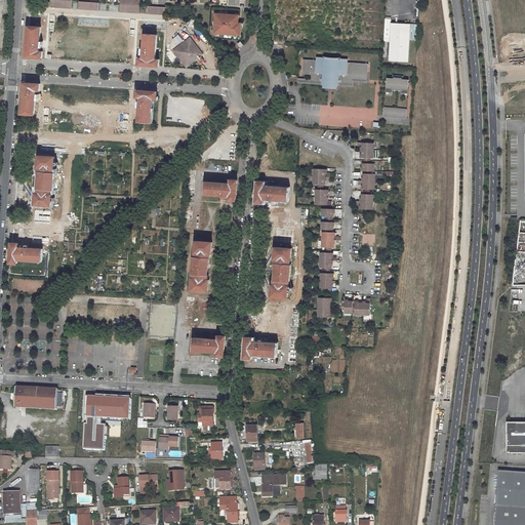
[(51,0),(51,8),(71,9),(71,0),(51,0)]
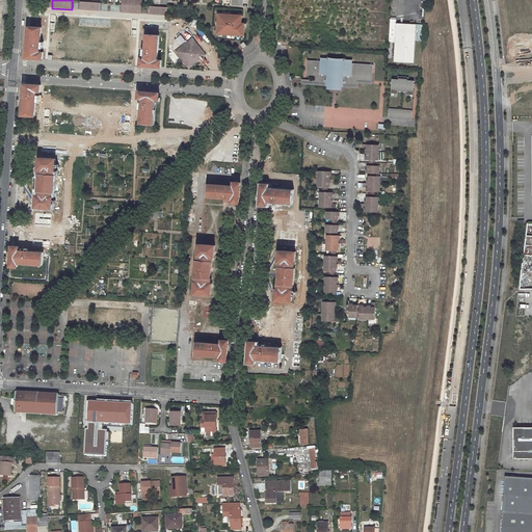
[(122,0),(122,12),(141,15),(141,0),(122,0)]
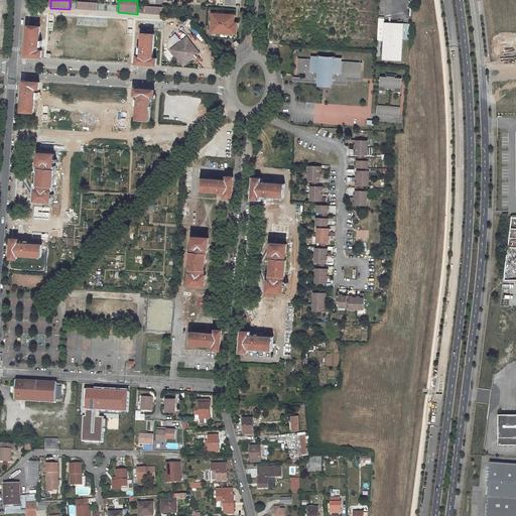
[(78,10),(97,11),(97,3),(78,2),(78,10)]
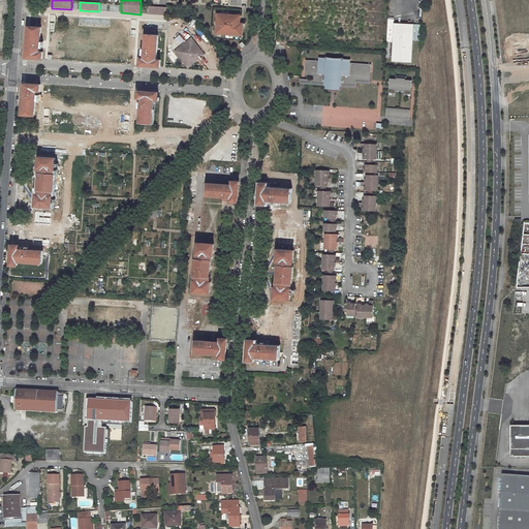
[(167,7),(149,6),(148,14),(162,16),(167,16),(167,7)]
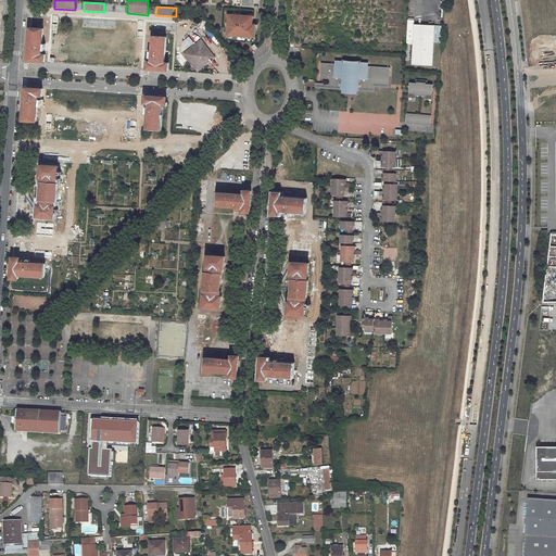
[(253,24),(253,16),(229,14),(227,35),(255,37),(256,25),(253,24)]
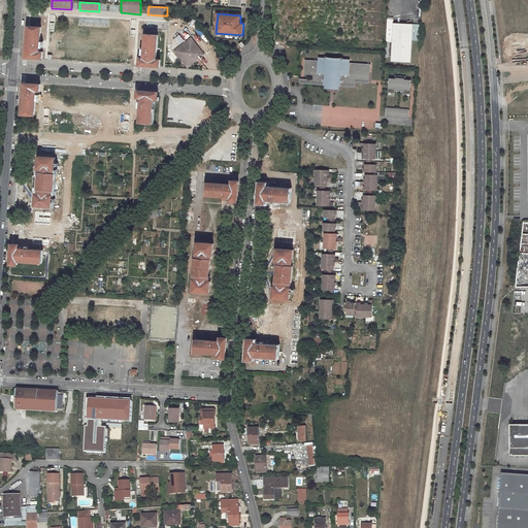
[(387,20),(386,43),(393,43),(392,62),(411,63),(414,26),(394,25),(394,20),(387,20)]
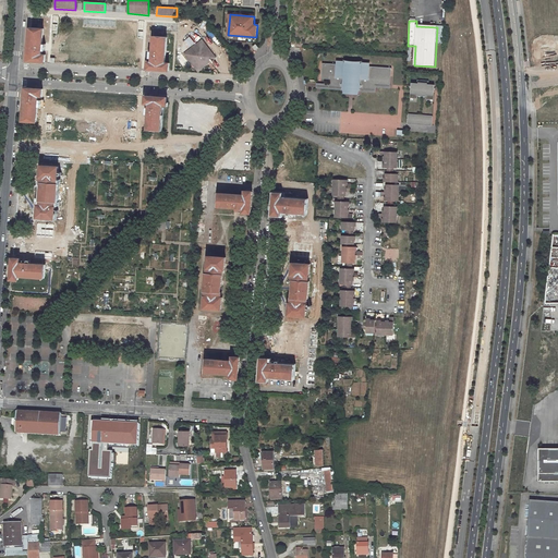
[(31,28),(28,61),(46,62),(46,56),(41,55),(43,50),(43,46),(44,29),(31,28)]
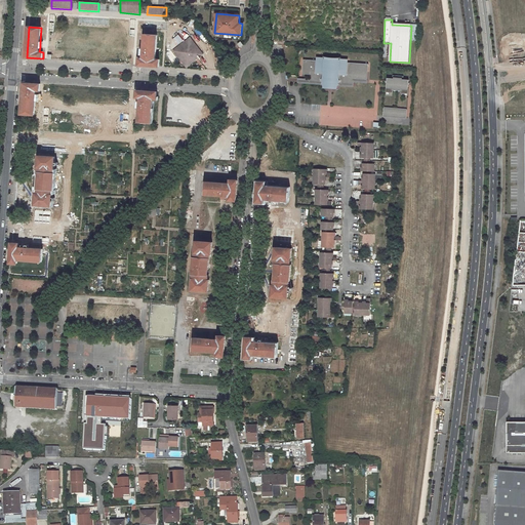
[(139,58),(139,65),(159,67),(159,59),(156,59),(157,36),(145,35),(144,49),(144,53),(144,58),(139,58)]
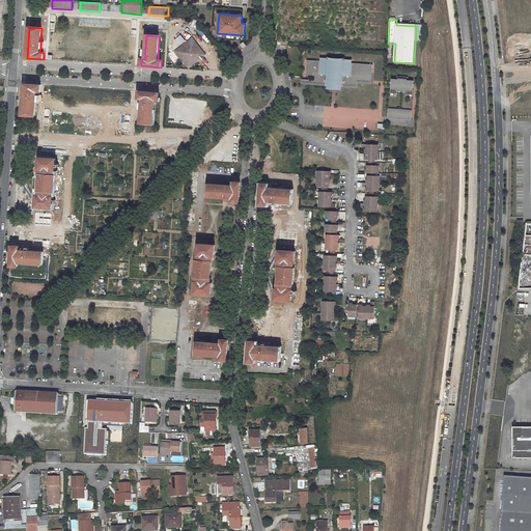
[(188,68),(205,54),(191,37),(173,52),(188,68)]
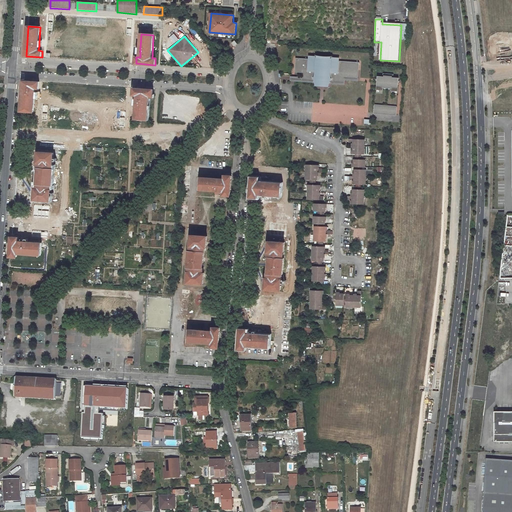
[(330,58),(331,56),(330,56),(328,56),(327,56),(323,56),(320,56),(317,55),(317,57),(315,57),(309,56),(309,59),(295,58),(295,70),(302,71),(302,79),(316,80),(316,79),(328,79),(328,81),(344,82),(344,80),(344,77),(356,78),(356,70),(358,70),(359,62),(338,61),(338,58),(332,58),(330,58)]
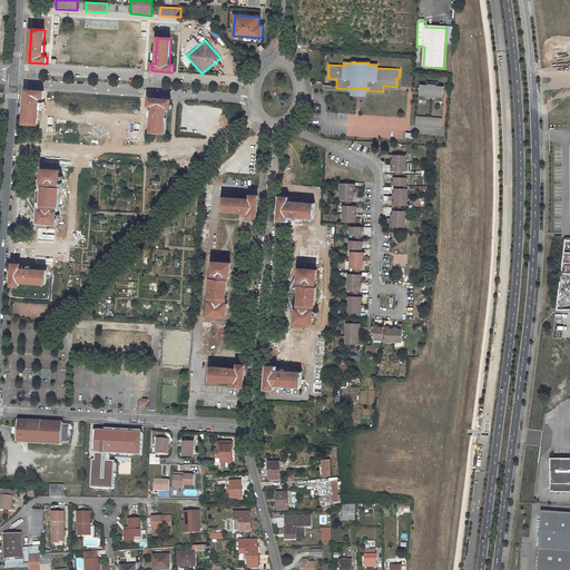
[(428,86),(421,85),(420,99),(426,99),(426,98),(435,99),(435,100),(443,100),(444,87),(438,86),(438,84),(428,82),(428,86)]
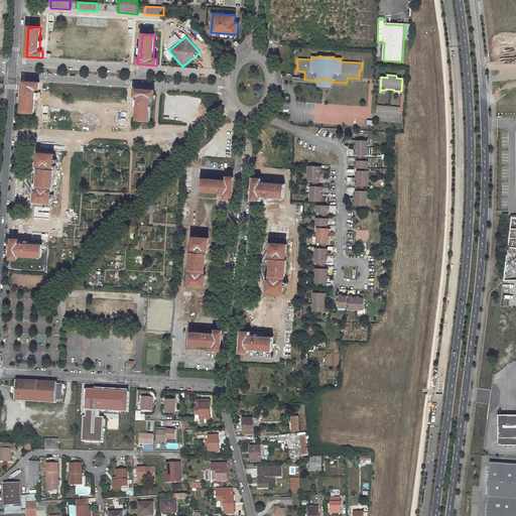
[(24,82),(22,112),(34,113),(35,99),(35,94),(36,89),(39,90),(40,83),(31,82),(24,82)]
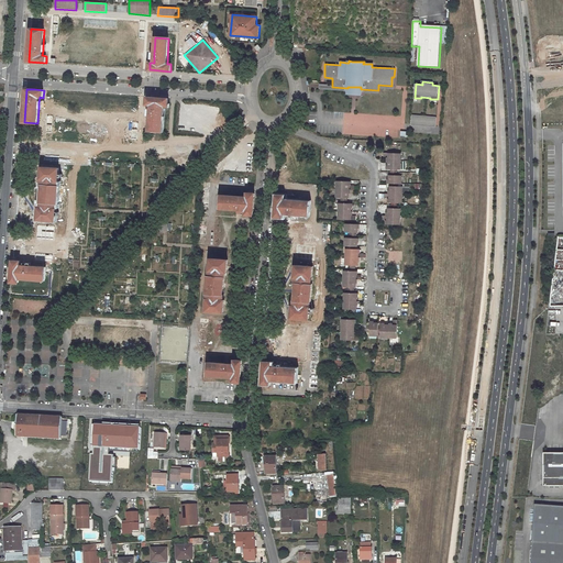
[(147,97),(146,105),(151,105),(151,110),(151,114),(150,131),(162,132),(164,106),(168,106),(168,99),(147,97)]
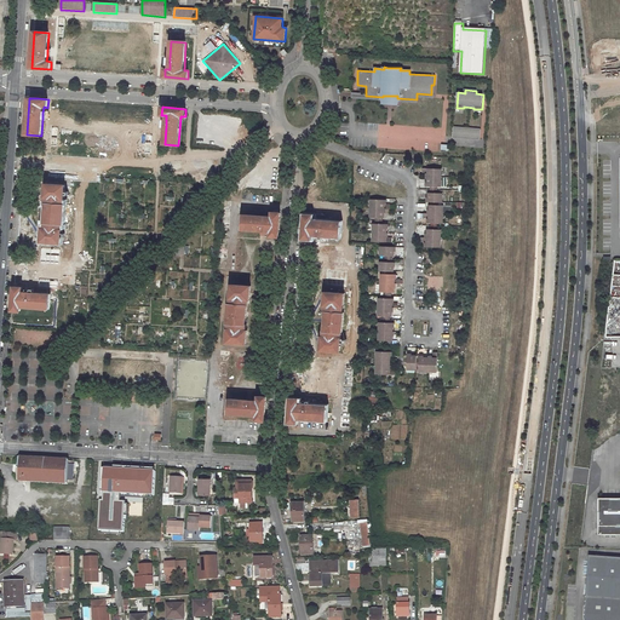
[(217,110),(197,128),(217,148),(236,130),(217,110)]
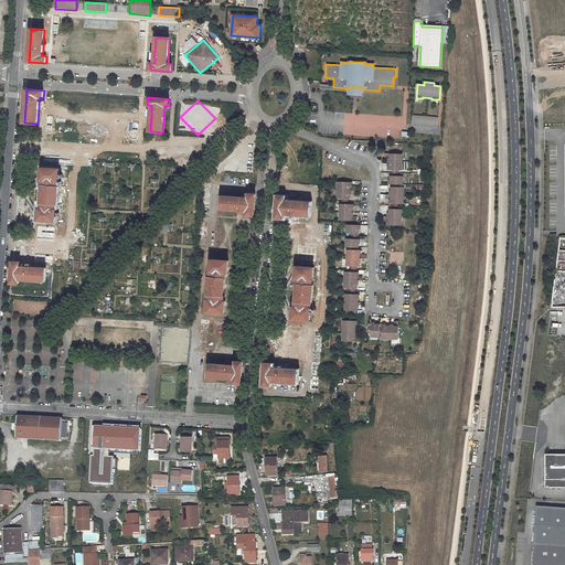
[(438,118),(413,116),(413,125),(438,127),(438,118)]
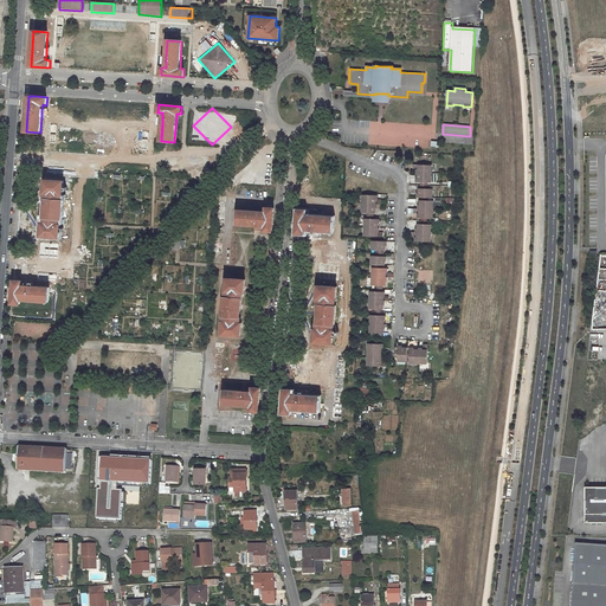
[(204,172),(204,162),(179,162),(179,172),(204,172)]
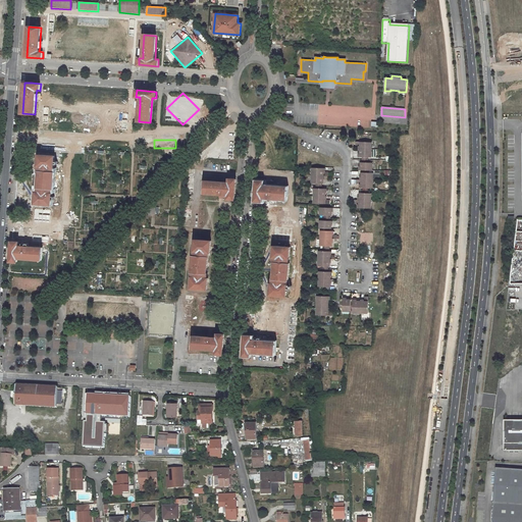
[(358,178),(357,184),(362,184),(362,187),(374,188),(375,172),(371,172),(371,169),(374,169),(374,162),(370,162),(371,156),(373,156),(374,141),(358,140),(357,144),(362,144),(361,155),(364,155),(363,161),(362,161),(362,169),(364,169),(364,172),(363,172),(362,178),(358,178)]
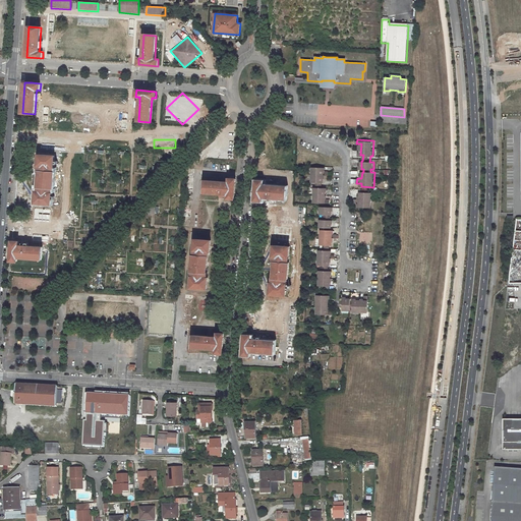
[(40,155),(39,166),(40,166),(39,171),(40,171),(39,186),(38,186),(37,191),(36,203),(52,204),(53,188),(54,188),(55,171),(54,171),(55,156),(40,155)]
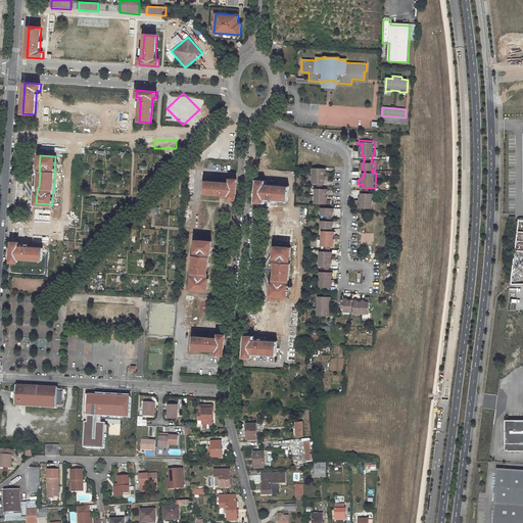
[(330,200),(326,200),(327,189),(323,189),(323,184),(324,184),(325,176),(330,176),(330,173),(325,173),(325,168),(313,168),(313,184),(316,184),(316,188),(315,188),(314,203),(330,204),(330,200)]
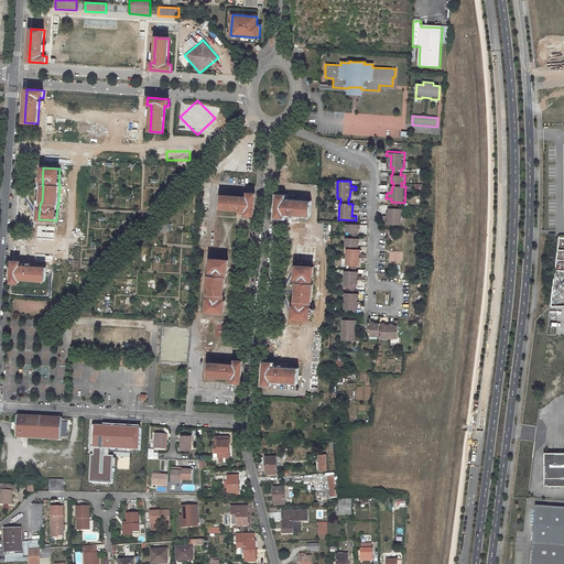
[(221,195),(221,208),(238,209),(242,210),(247,210),(247,215),(253,215),(256,193),(248,193),(248,197),(221,195)]
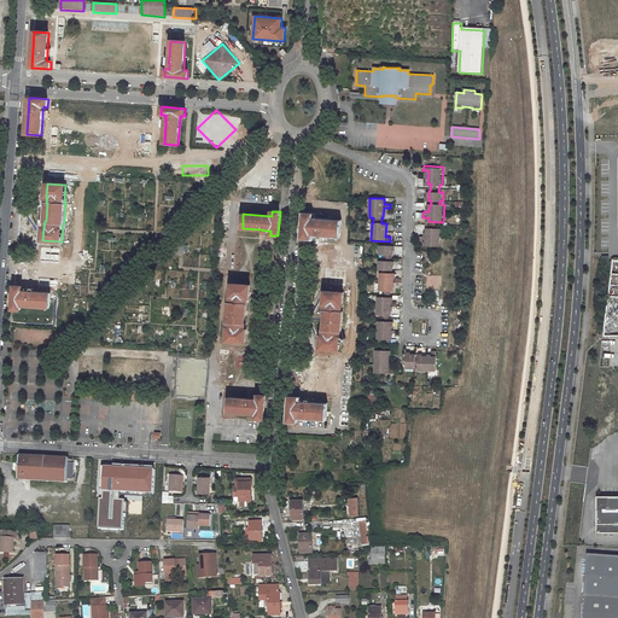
[(304,214),(302,238),(310,238),(310,234),(339,237),(340,221),(312,219),(313,215),(304,214)]
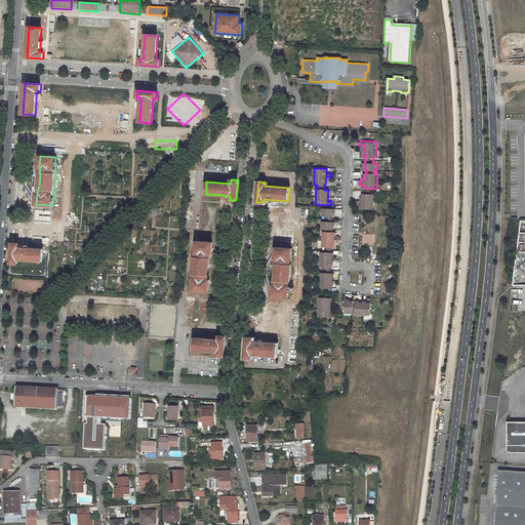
[(357,200),(357,205),(362,205),(362,209),(374,209),(374,194),(372,194),(372,191),(365,191),(365,194),(362,193),(362,201),(357,200)]
